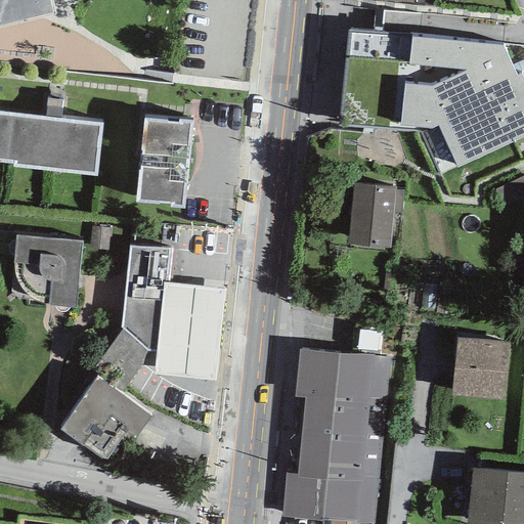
[(0,0),(0,27),(53,15),(49,0),(0,0)]
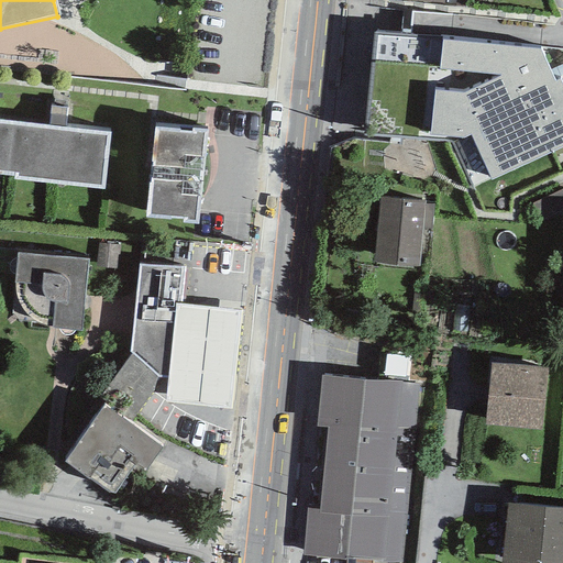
[(463,91),(434,89),(430,134),(462,138),(470,134),(490,179),(562,146),(562,100),(540,48),(441,40),(439,69),(501,75),(463,91)]
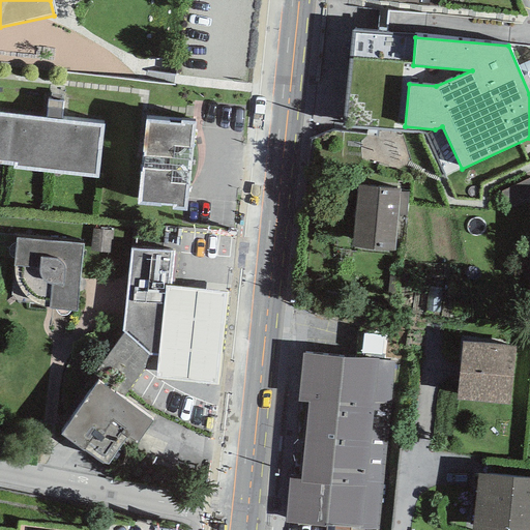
[(0,166),(97,176),(102,124),(62,120),(64,102),(49,100),(47,118),(0,113),(0,166)]
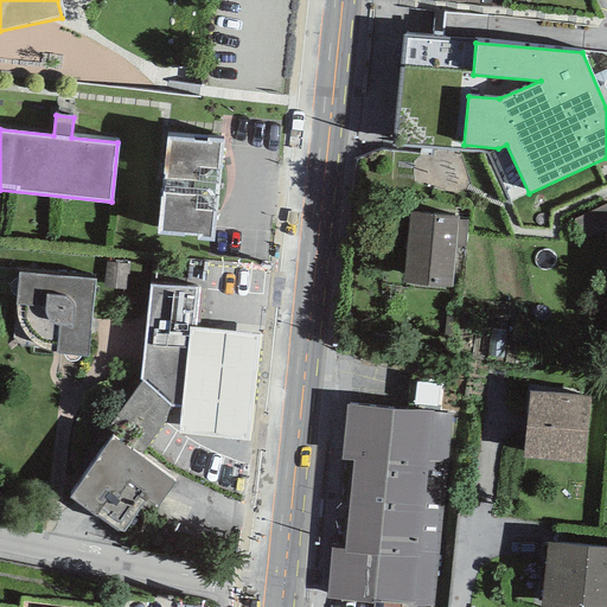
[(206,140),(166,136),(157,235),(196,236),(196,240),(213,242),(224,139),(206,139),(206,140)]
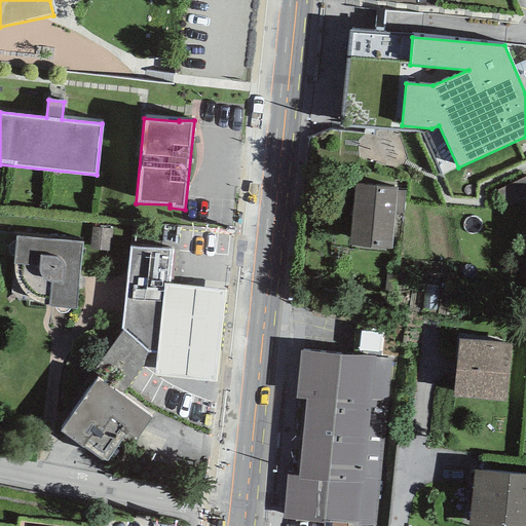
[(397,189),(355,184),(349,245),(389,249),(393,214),(397,191),(397,189)]
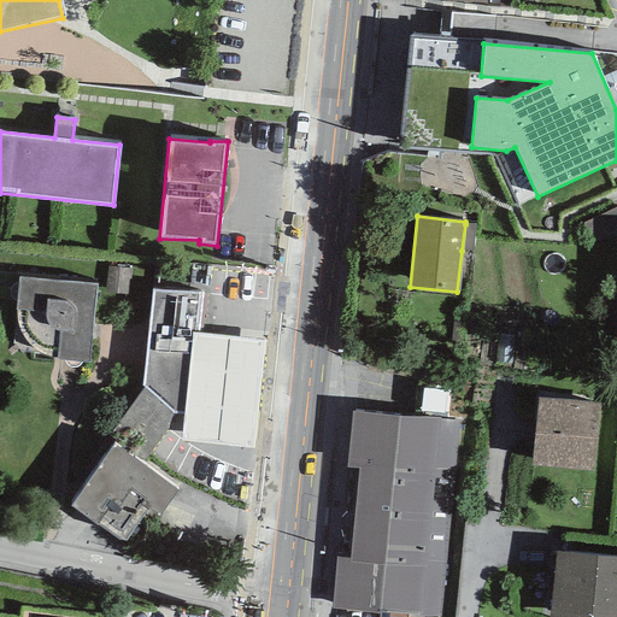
[(475,224),(465,224),(462,251),(472,252),(475,224)]
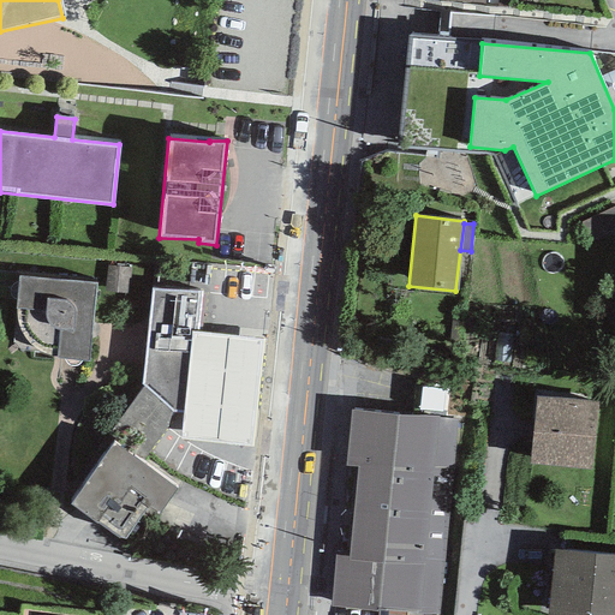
[(97,284),(19,276),(16,309),(46,309),(46,316),(47,322),(52,327),(59,330),(58,358),(88,362),(97,284)]
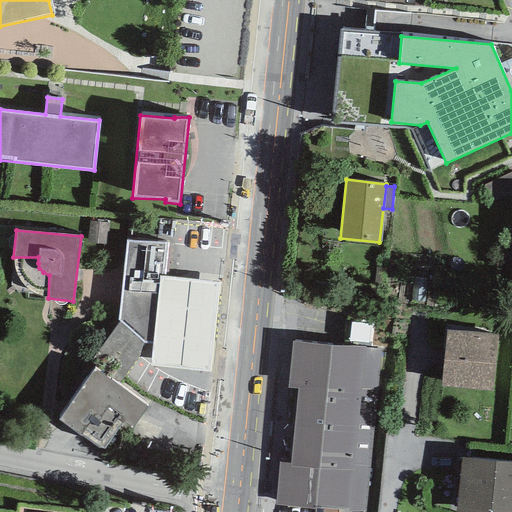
[(166,243),(127,241),(119,321),(90,362),(95,367),(120,384),(140,356),(143,344),(151,344),(159,276),(164,277),(166,243)]
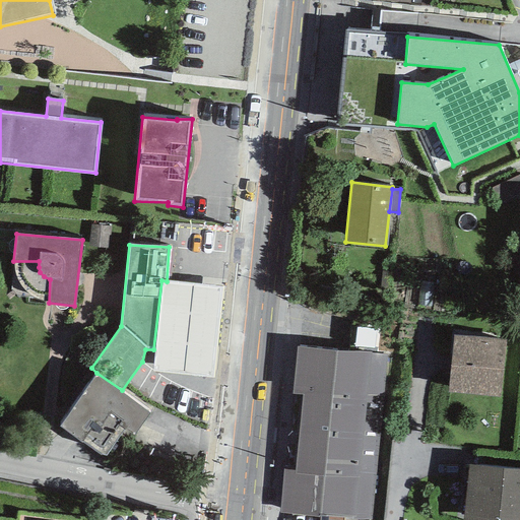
[(41,301),(49,303),(50,279),(44,276),(40,272),(39,267),(39,261),(13,261),(14,267),(15,275),(17,282),(22,287),(28,294),(34,299),(41,301)]
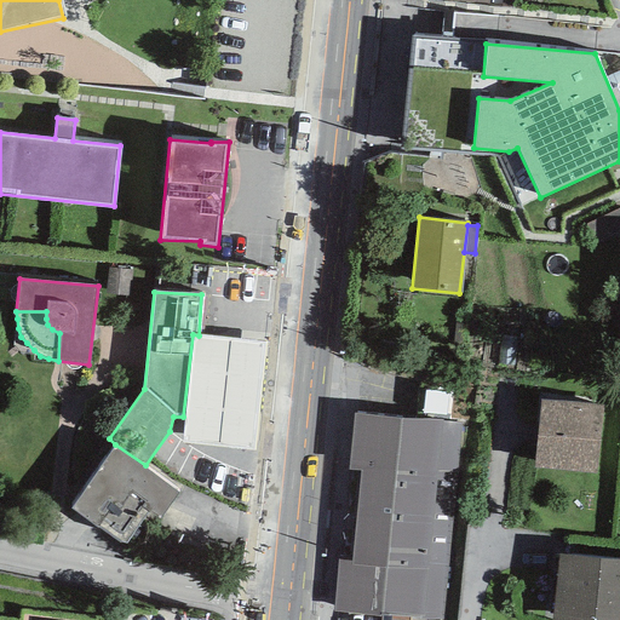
[(104,332),(104,357),(147,357),(147,332),(104,332)]
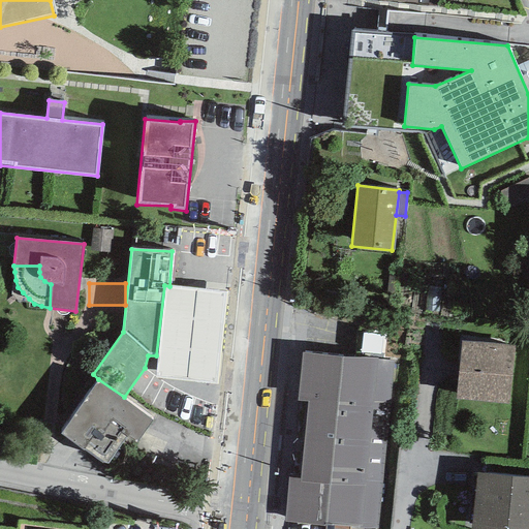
[(227,291),(169,286),(164,285),(156,355),(155,378),(218,384),(227,291)]
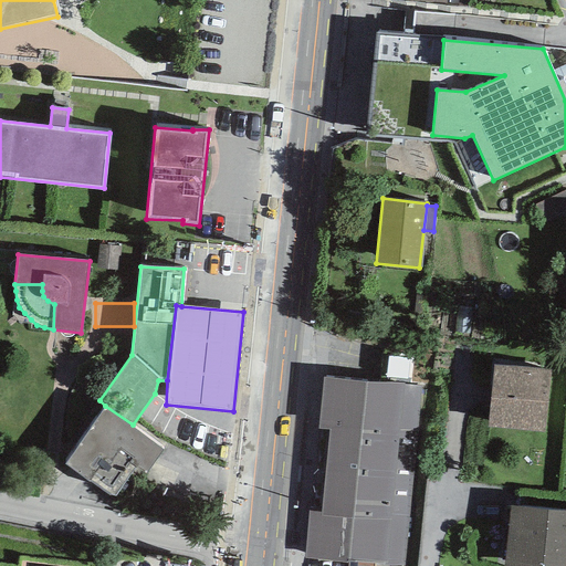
[(551,370),(493,365),(488,426),(545,431),(551,370)]
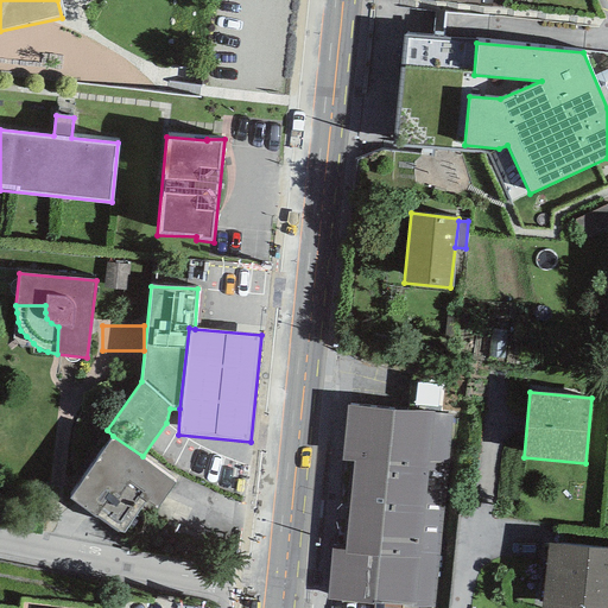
[(374,602),(429,607),(434,607),(454,418),(348,407),(342,462),(353,463),(344,551),(331,550),(325,602),(373,607),(374,602)]
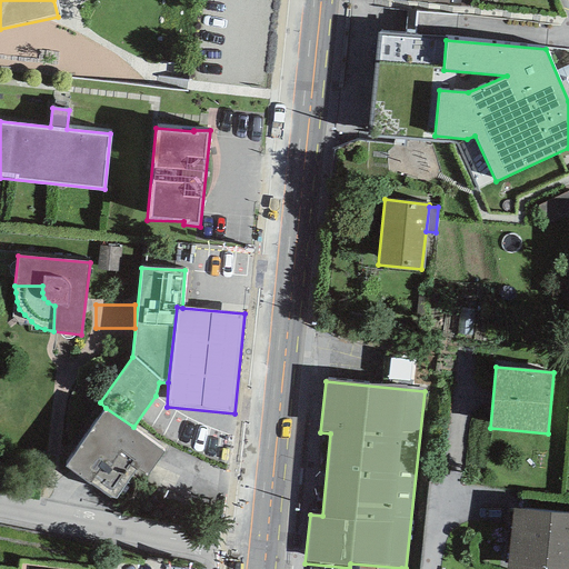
[(133,427),(106,408),(65,467),(115,500),(137,468),(149,477),(165,451),(133,427)]
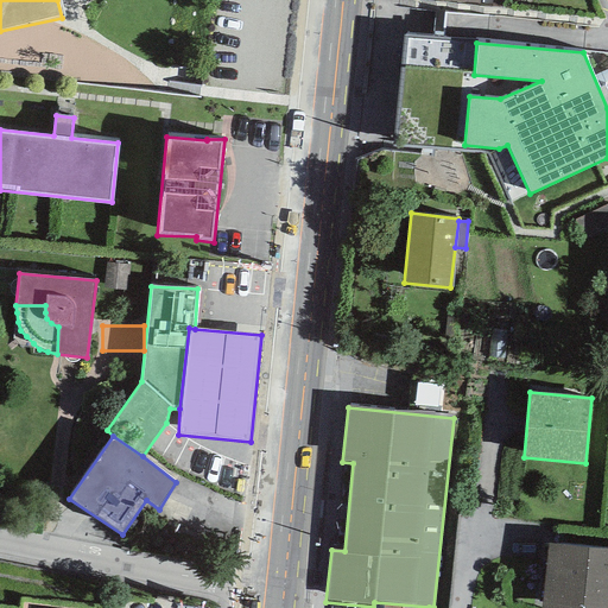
[(607,607),(607,549),(548,543),(542,607),(607,607)]
